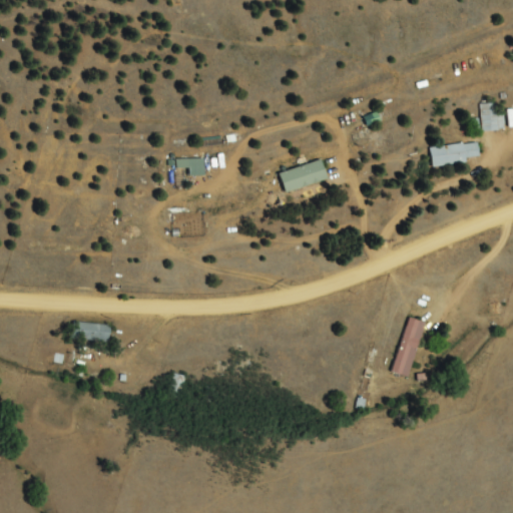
[(506,130),(504,114),(498,114),(497,103),(481,105),(483,132),(506,130)]
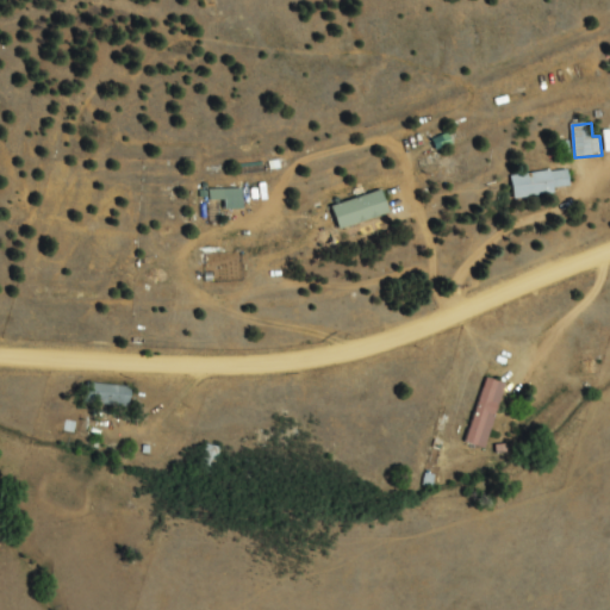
[(431,139),(434,151),(454,145),(452,135),(431,139)]
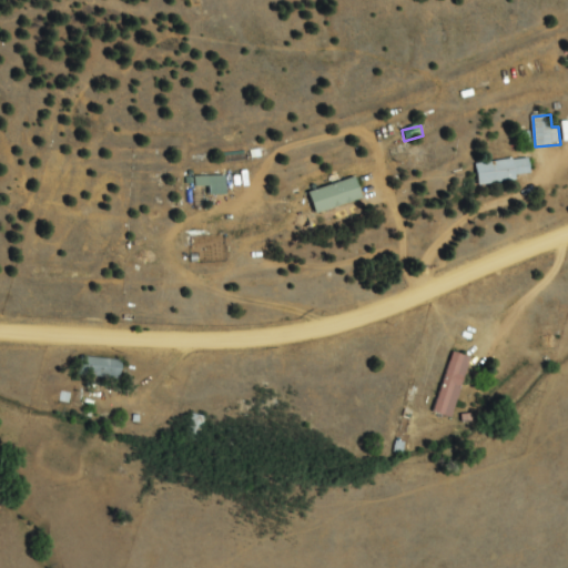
[(479,186),(534,176),(530,156),(476,165),(479,186)]
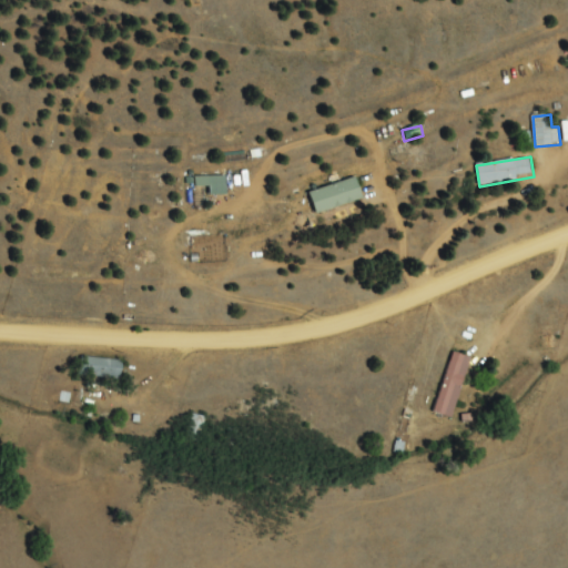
[(212,194),(226,194),(226,178),(195,178),(195,188),(212,188),(212,194)]
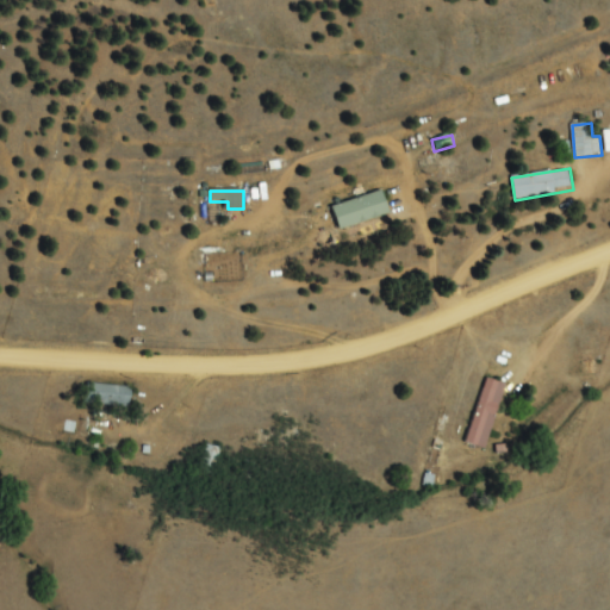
[(334,207),(342,230),(391,215),(384,191),(334,207)]
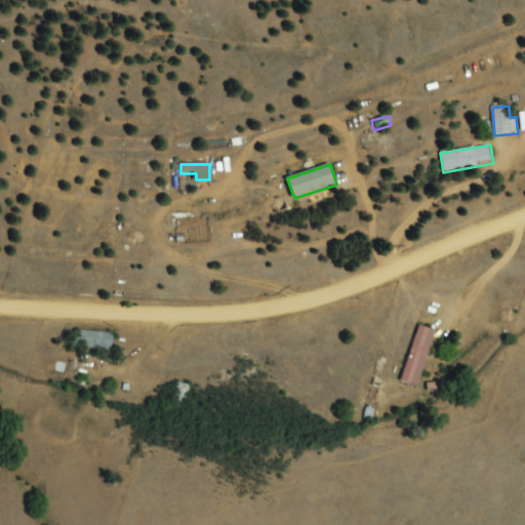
[(436,329),(417,325),(403,382),(421,388),(436,329)]
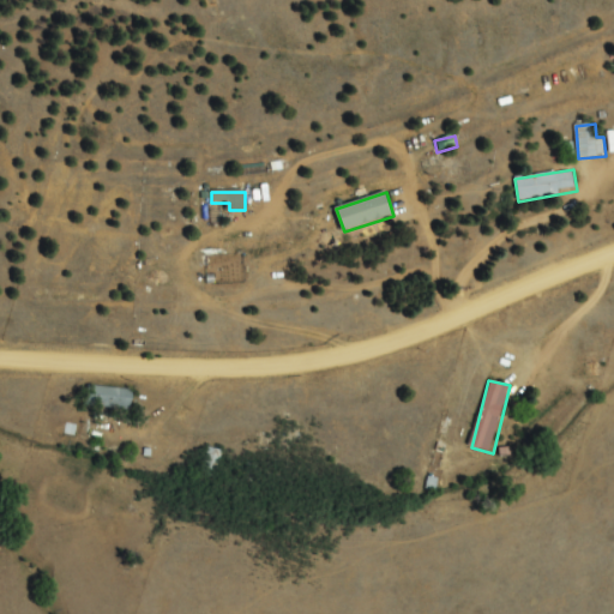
[(84,407),(134,411),(137,391),(86,386),(84,407)]
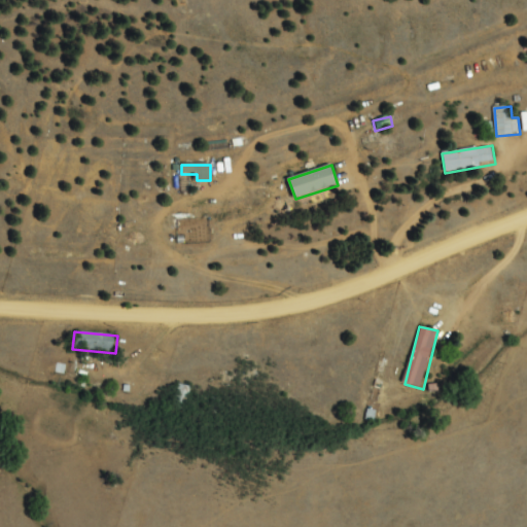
[(191,387),(179,384),(173,408),(185,411),(191,387)]
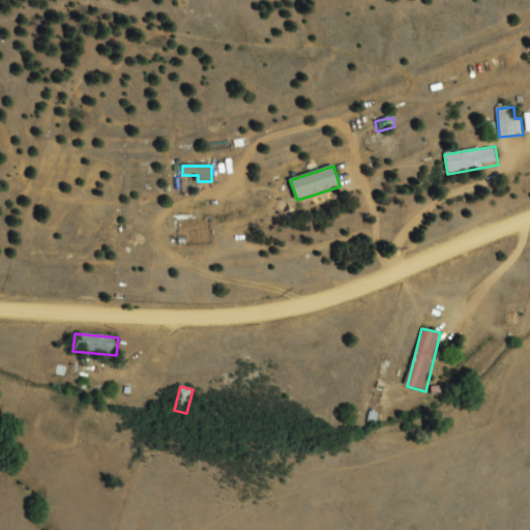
All buildings are outlined.
